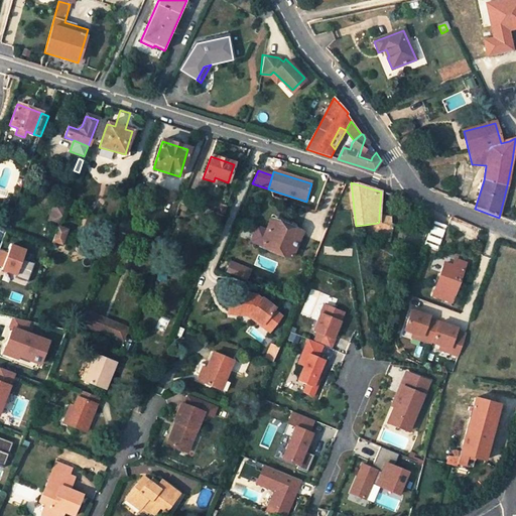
[(187,207),(192,195),(184,191),(180,204),(187,207)]
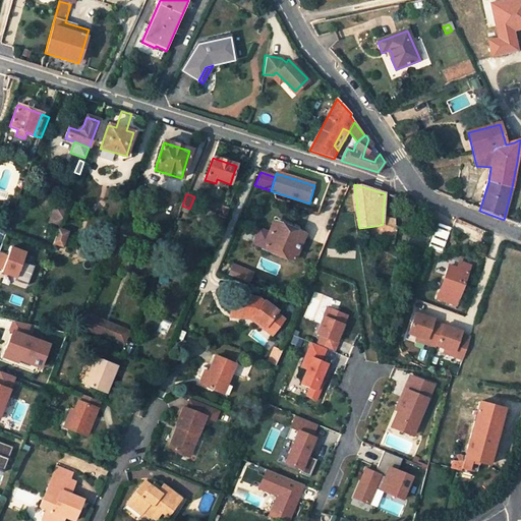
[(65,212),(57,208),(51,225),(59,228),(65,212)]
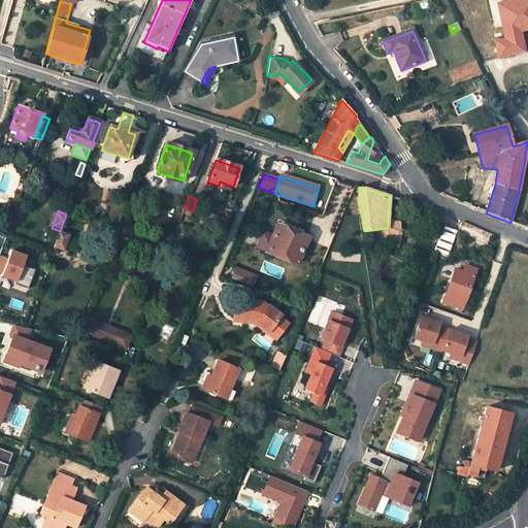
[(226,210),(223,219),(229,221),(232,212),(226,210)]
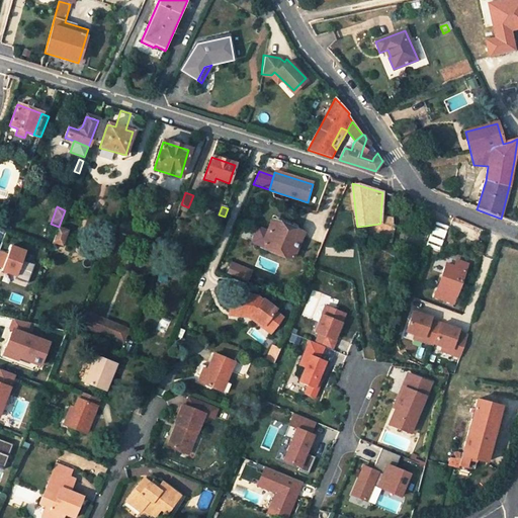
[(380,217),(380,223),(393,226),(393,220),(380,217)]
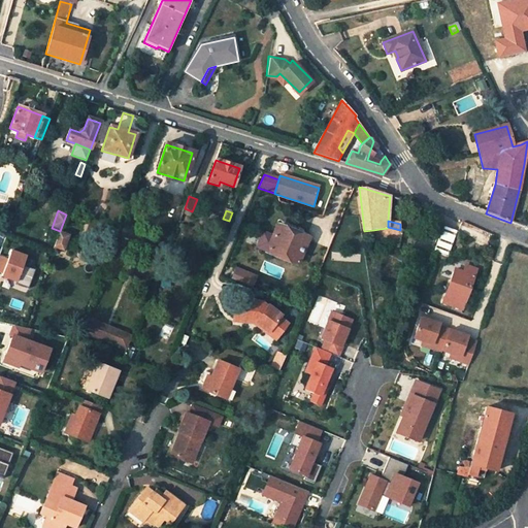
[(297,265),(306,243),(302,236),(278,226),(270,243),(267,251),(266,252),(297,265)]
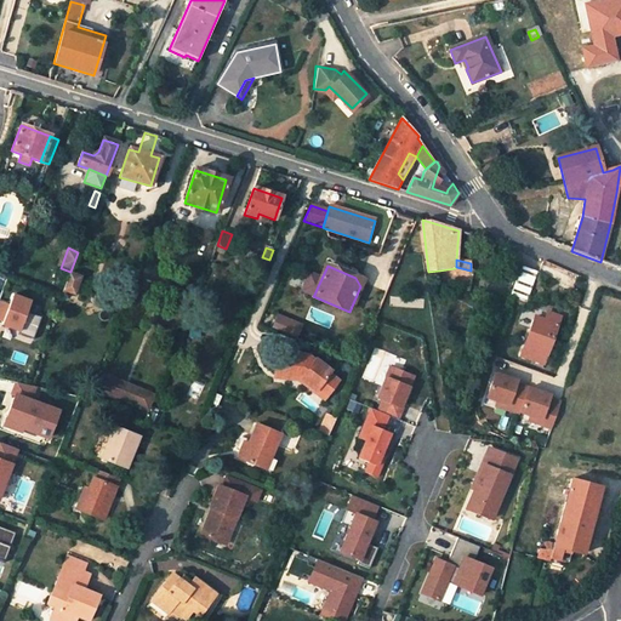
[(439,271),(440,291),(469,292),(474,272),(471,271),(456,267),(455,268),(439,271)]
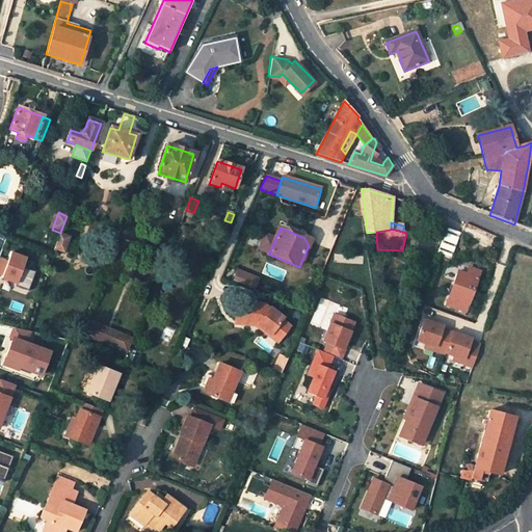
[(437,253),(451,258),(459,234),(446,229),(437,253)]
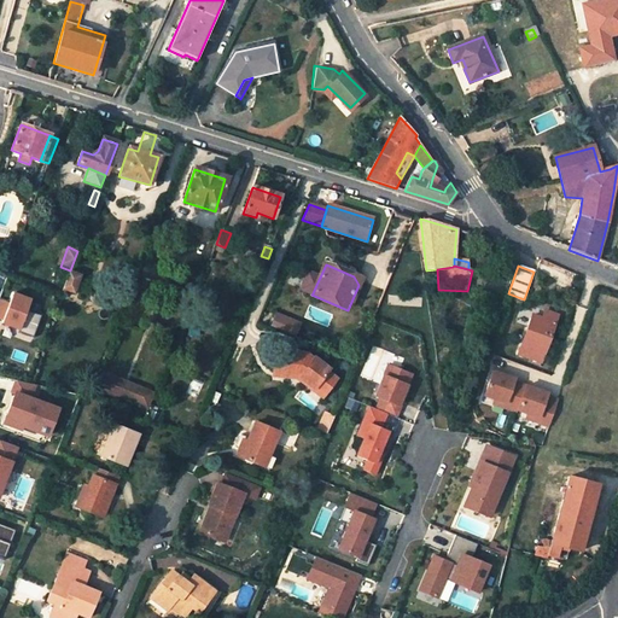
[(68,291),(75,293),(81,275),(70,272),(63,292),(66,293),(68,291)]
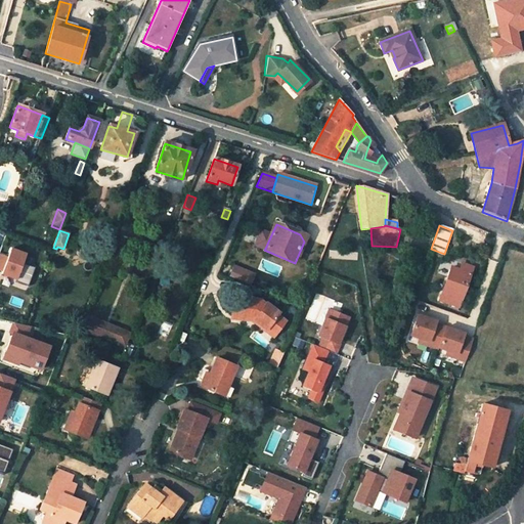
[(304,242),(309,238),(306,231),(300,234),(304,242)]
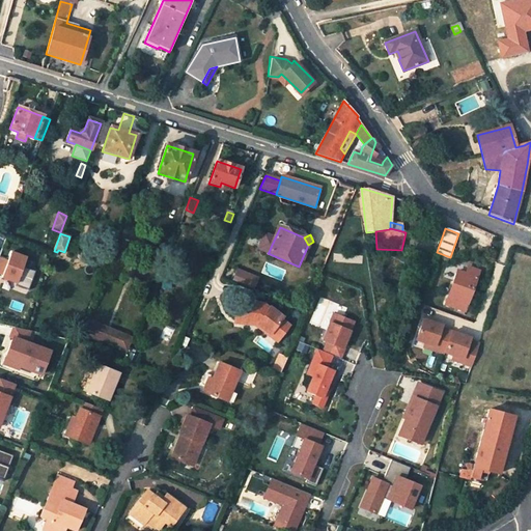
[(269,252),(272,245),(262,241),(259,248),(269,252)]
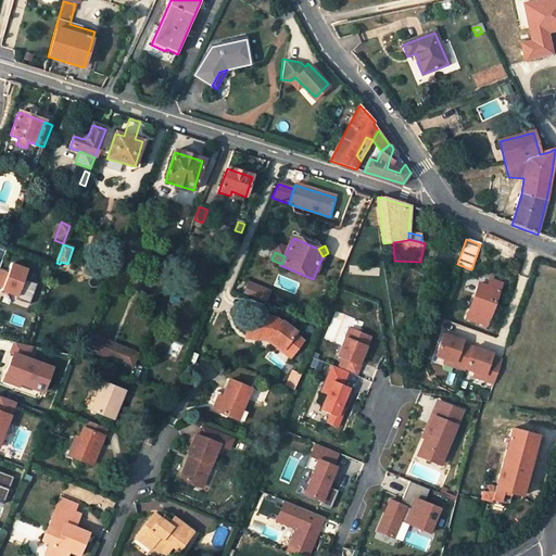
[(268,278),(273,267),(257,261),(253,272),(254,273),(244,295),(264,304),(267,297),(274,281),(268,278)]
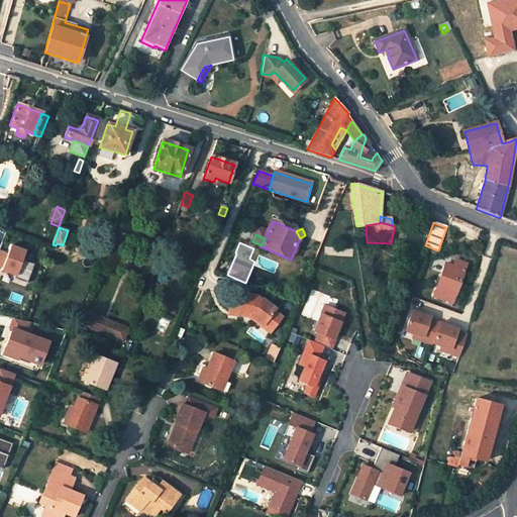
[(7,253),(0,250),(0,268),(2,269),(1,271),(16,276),(15,278),(26,282),(26,283),(27,283),(34,265),(22,260),(25,251),(10,245),(7,253)]
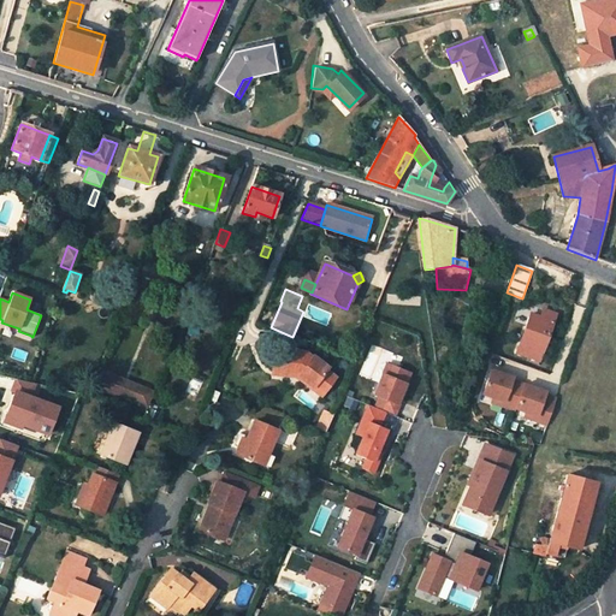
[(540,319),(531,317),(517,354),(527,357),(539,362),(555,315),(548,313),(545,321),(540,319)]
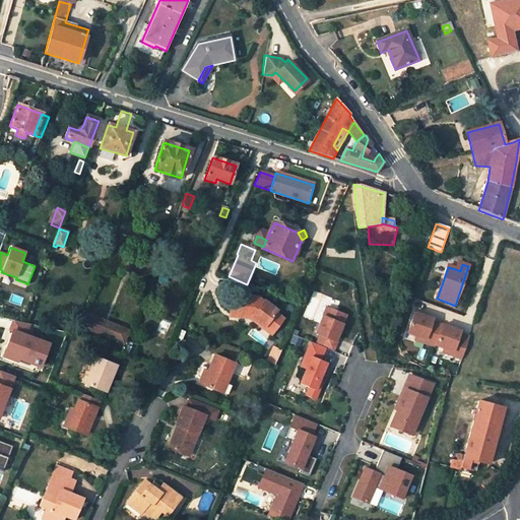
[(266,291),(269,284),(250,277),(247,284),(266,291)]
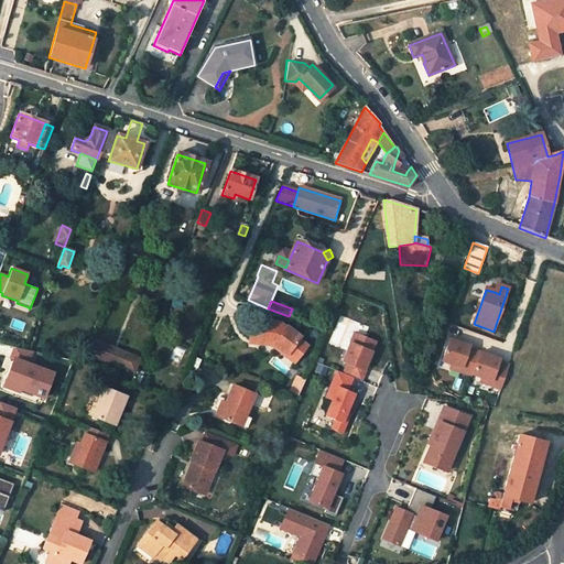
[(270,322),(252,320),(249,342),(269,344),(269,342),(274,342),(278,345),(277,347),(286,356),(289,353),(297,359),(306,347),(299,340),(301,338),(286,328),(284,331),(279,325),(270,324),(270,322)]
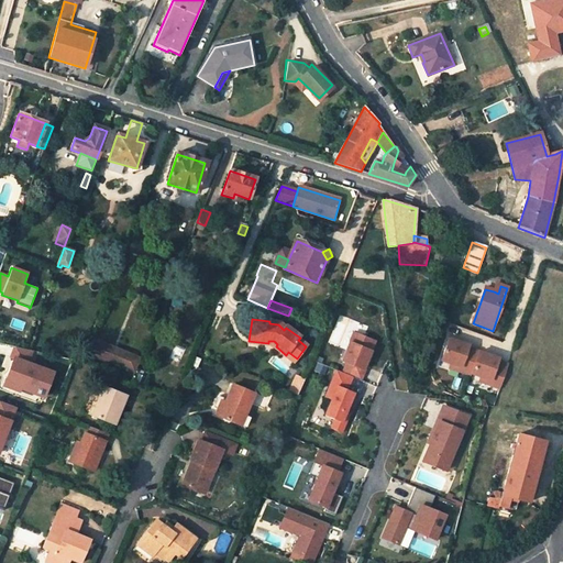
[(364,379),(377,339),(353,331),(341,371),(334,368),(324,397),(330,399),(324,416),(332,418),(329,428),(343,432),(356,392),(350,389),(354,376),(364,379)]
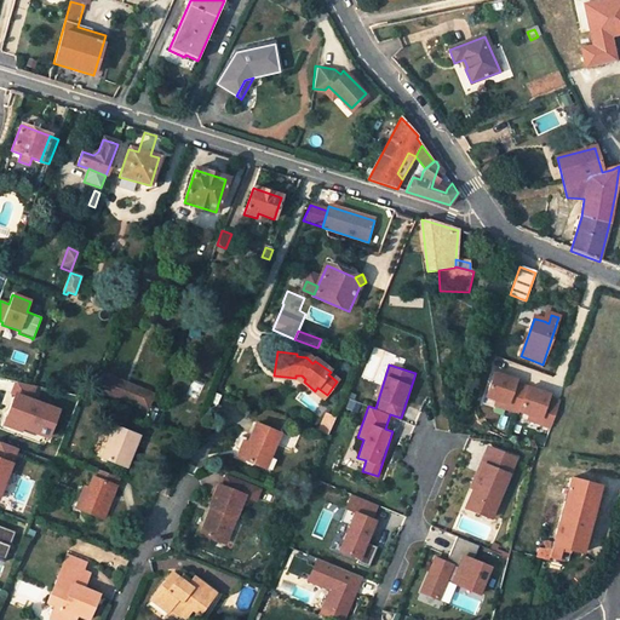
[(101,371),(95,385),(112,392),(116,378),(101,371)]
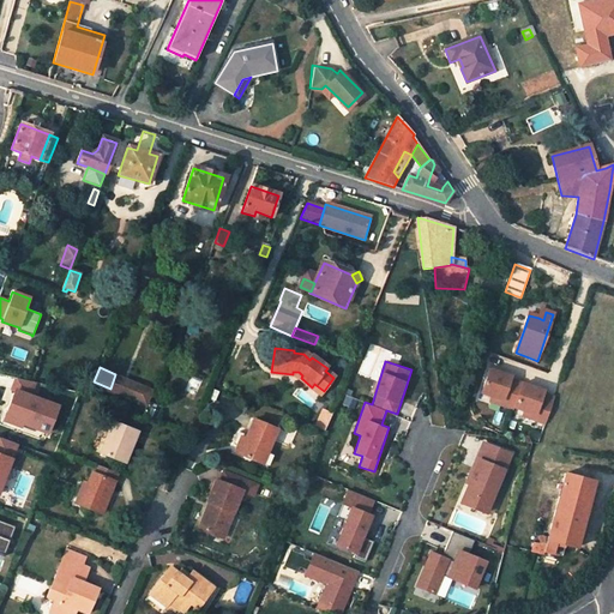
[(511,377),(489,368),(481,392),(492,397),(503,401),(500,405),(513,409),(515,408),(522,384),(510,379),(511,377)]
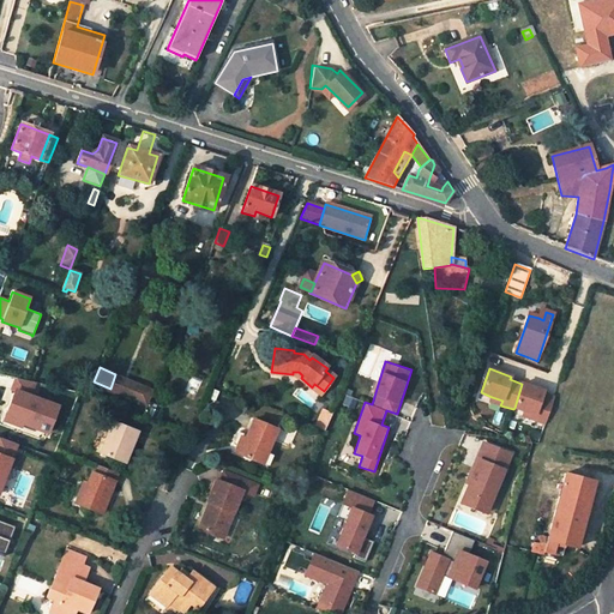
[(110,389),(133,398),(138,384),(115,374),(110,389)]
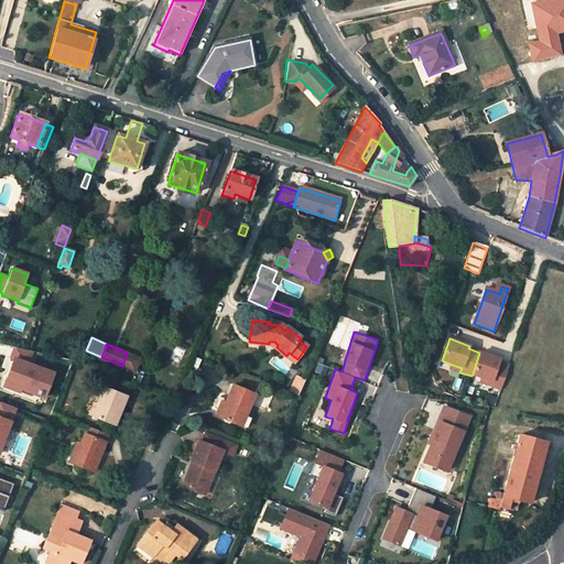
[(142,359),(127,353),(122,366),(137,372),(142,359)]
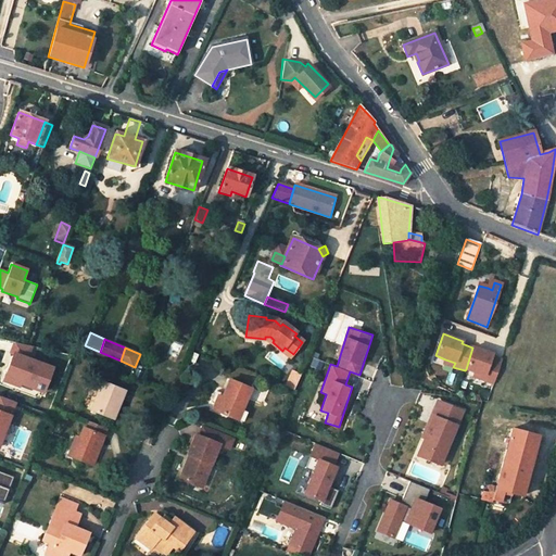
[(291,357),(293,354),(285,348),(282,351),(291,357)]
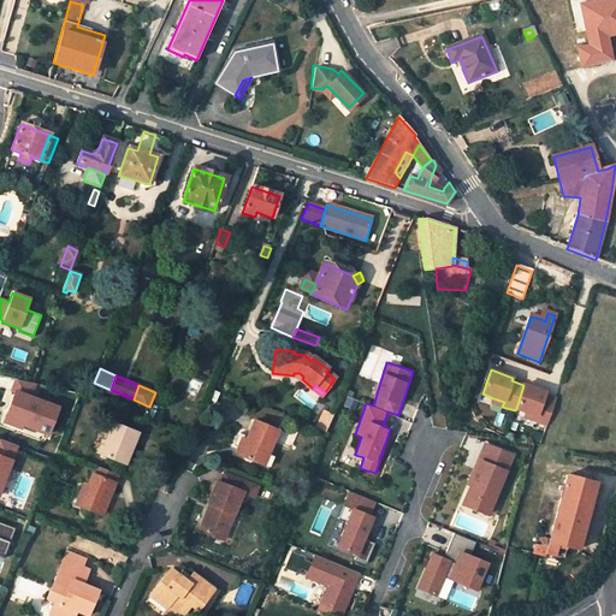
[(546,392),(523,385),(516,409),(526,412),(537,416),(535,421),(548,425),(556,400),(545,395),(546,392)]
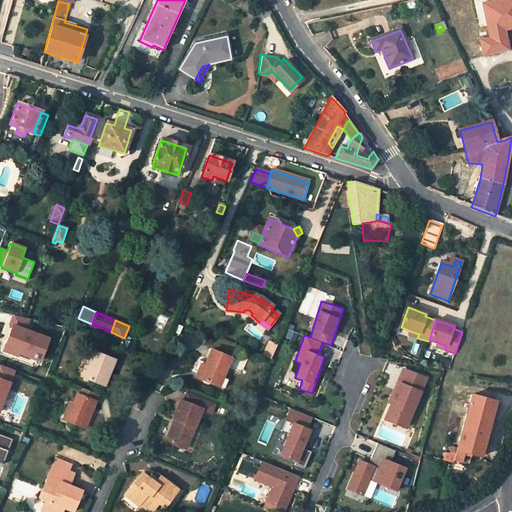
[(12,326),(6,343),(20,348),(18,353),(39,361),(47,339),(12,326)]
